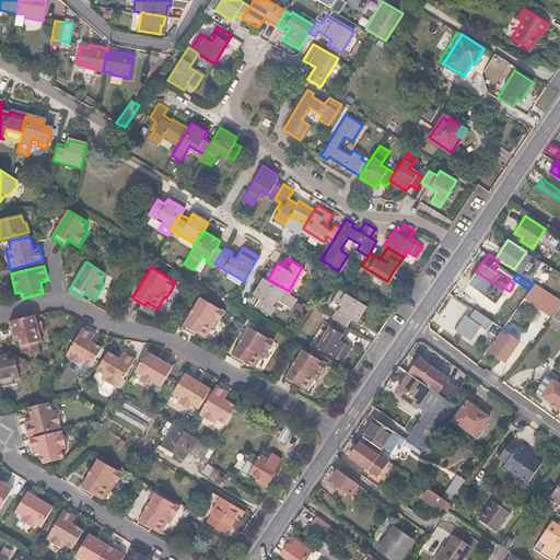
[(289,306),(295,295),(289,291),(268,279),(263,276),(253,292),(259,296),(256,303),(271,313),(276,305),(272,303),(276,298),(289,306)]
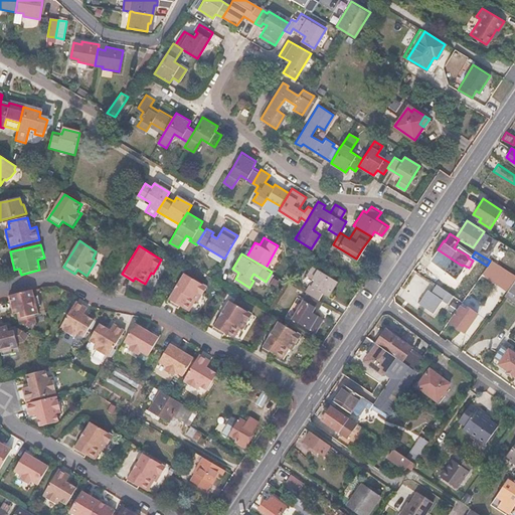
[(487,266),(483,271),(490,276),(495,269),(507,278),(503,284),(504,285),(501,290),(506,293),(514,279),(514,273),(491,259),(490,261),(487,266)]
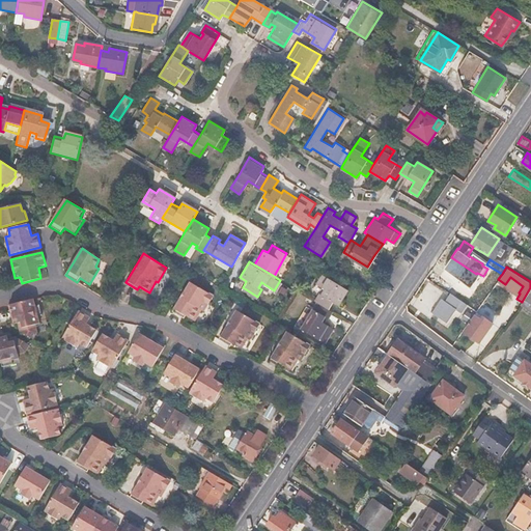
[(324,287),(316,301),(328,307),(332,300),(338,304),(347,288),(320,273),(315,282),(324,287)]
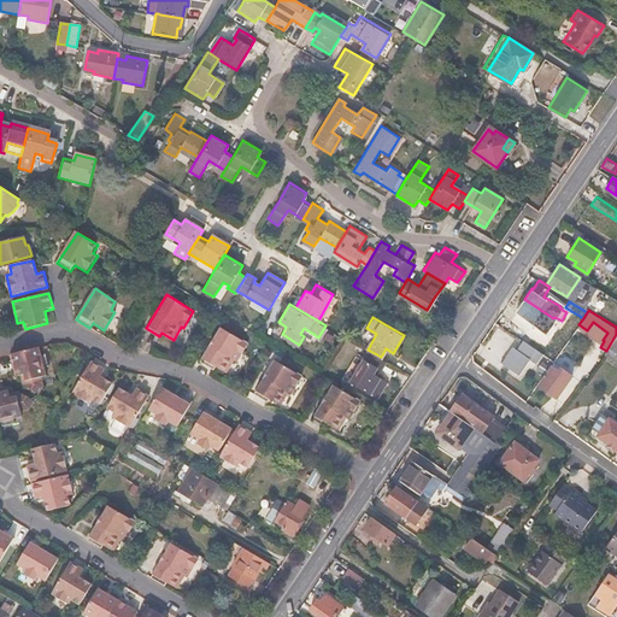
[(238,362),(248,344),(221,327),(199,360),(213,370),(216,365),(228,372),(235,360),(238,362)]
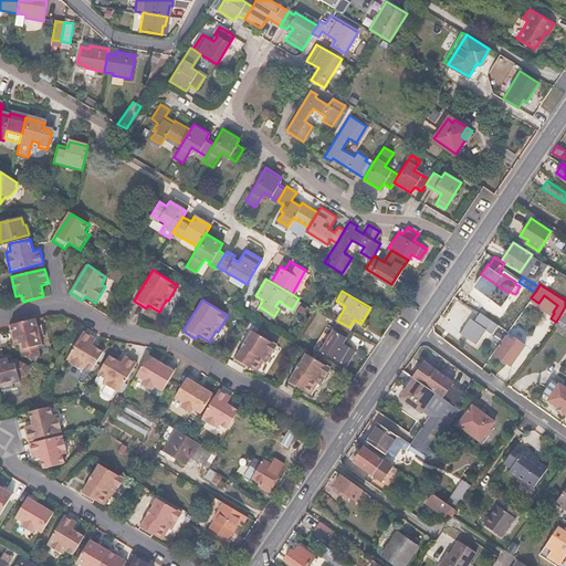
[(565,306),(556,322),(555,322),(565,328),(565,306)]
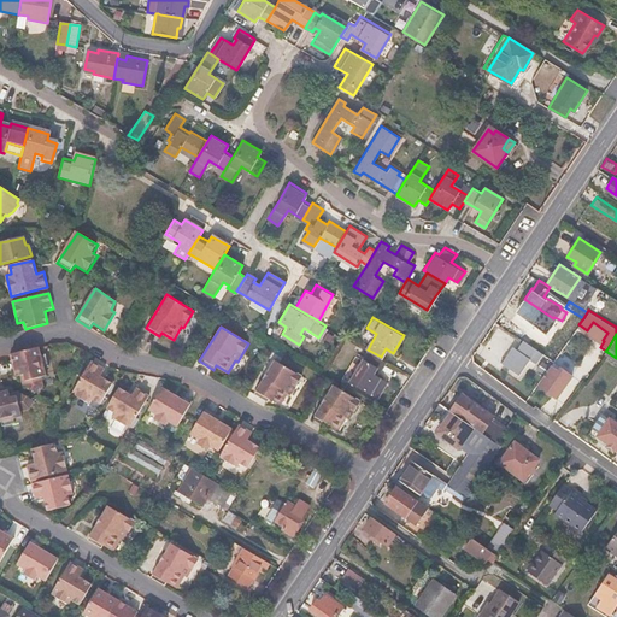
[(544,353),(526,341),(519,351),(516,348),(505,364),(519,374),(530,359),(536,363),(544,353)]
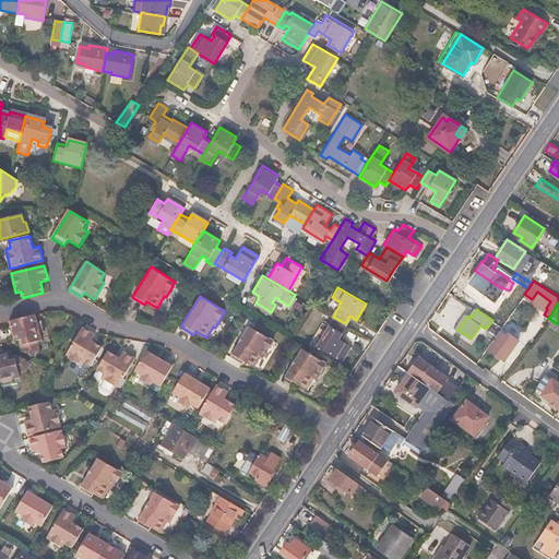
[(34,314),(8,321),(13,342),(20,340),(22,345),(20,348),(34,358),(40,347),(38,341),(40,340),(38,333),(42,332),(39,321),(36,322),(34,314)]
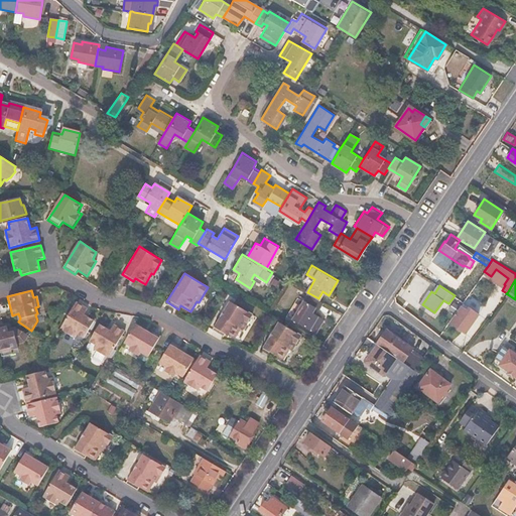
[(317,307),(323,300),(318,298),(307,292),(292,317),(313,332),(323,317),(311,310),(314,305),(317,307)]
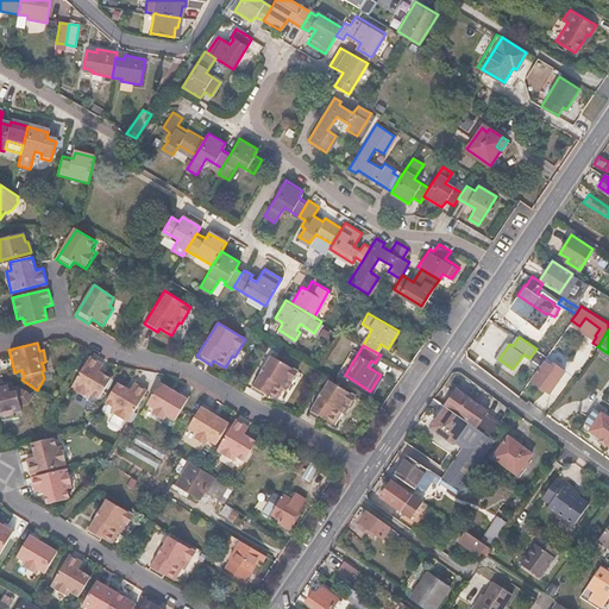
[(297,371),(271,355),(251,387),(263,395),(265,391),(277,399),(284,387),(288,389),(297,371)]
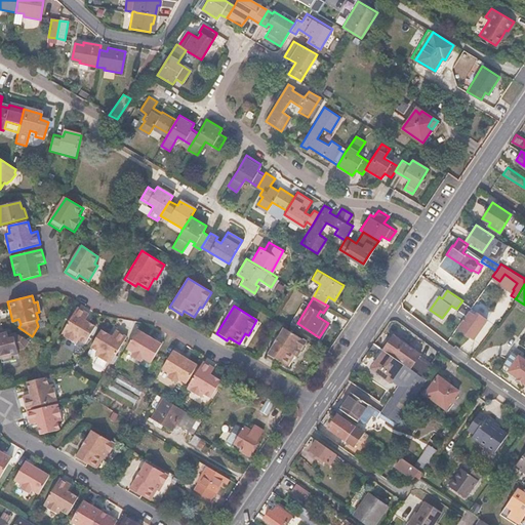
[(88,346),(96,332),(85,326),(88,320),(73,311),(59,331),(66,334),(64,338),(74,344),(76,340),(82,345),(83,342),(88,346)]
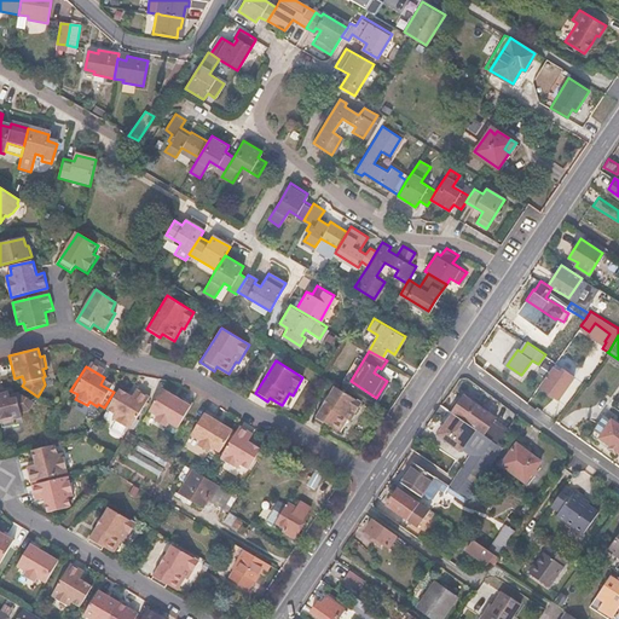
[(553,366),(545,377),(548,379),(543,383),(547,386),(544,391),(555,397),(568,377),(553,366)]
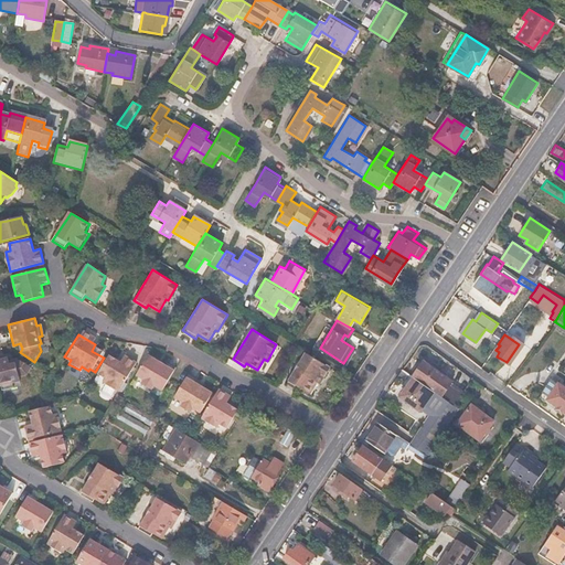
[(320,383),(330,368),(306,352),(286,383),(298,391),(300,387),(310,393),(318,382),(320,383)]
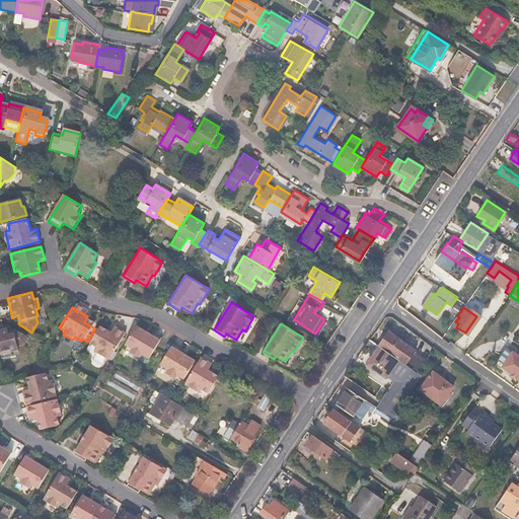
[(151,335),(136,325),(125,345),(132,349),(129,352),(138,358),(140,354),(148,359),(161,338),(153,332),(151,335)]
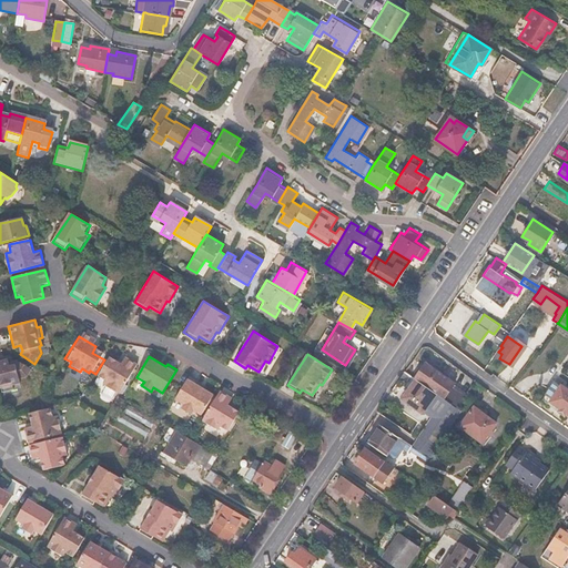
[(0,359),(0,389),(1,392),(12,389),(11,386),(19,384),(19,381),(26,379),(31,368),(17,359),(14,364),(8,366),(6,359),(0,359)]
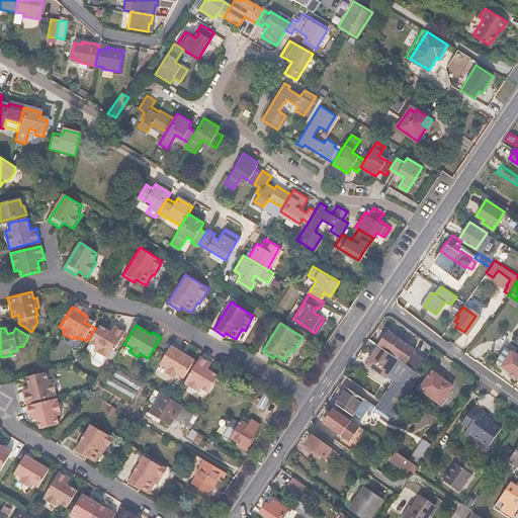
[(105,334),(95,328),(87,341),(91,343),(90,345),(96,349),(94,352),(103,358),(106,354),(111,358),(123,337),(108,329),(105,334)]
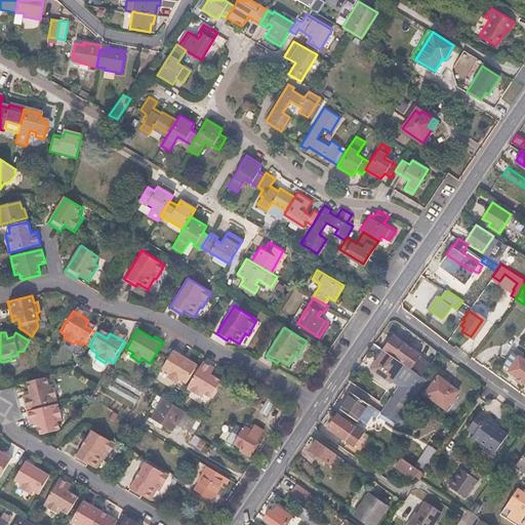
[(422,377),(430,366),(417,358),(420,354),(393,335),(382,349),(385,350),(422,377)]
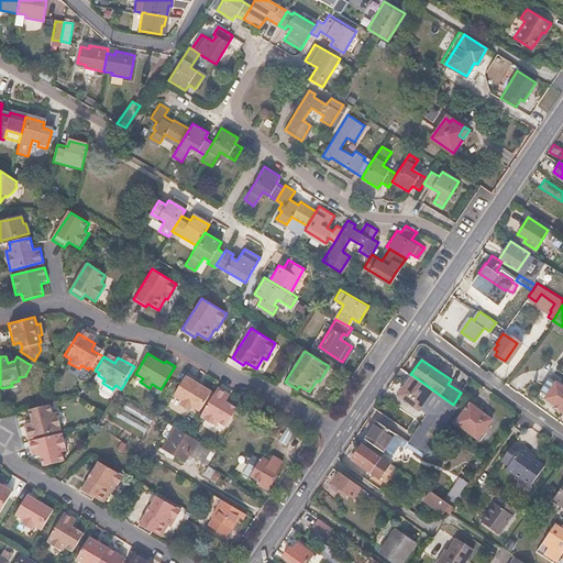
[(199,411),(210,390),(192,381),(195,377),(186,373),(173,396),(181,400),(179,405),(188,410),(191,407),(199,411)]
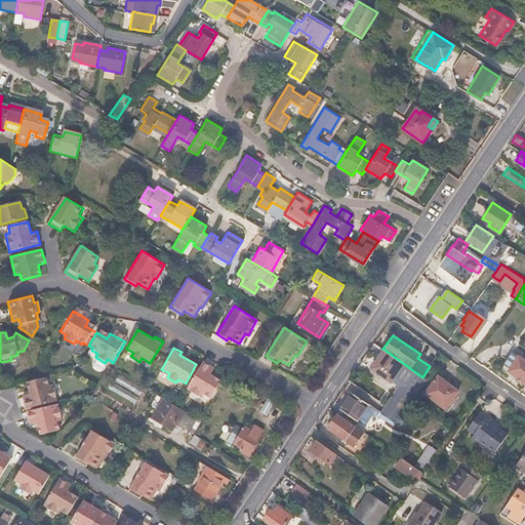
[(404,429),(419,407),(412,402),(408,399),(422,377),(385,350),(371,368),(391,380),(392,378),(395,379),(396,378),(401,382),(379,412),(404,429)]
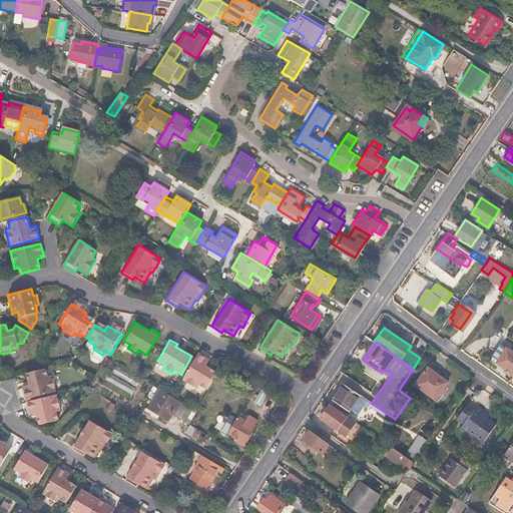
[(499,358),(493,354),(487,361),(494,365),(495,363),(512,375),(512,351),(506,346),(499,358)]
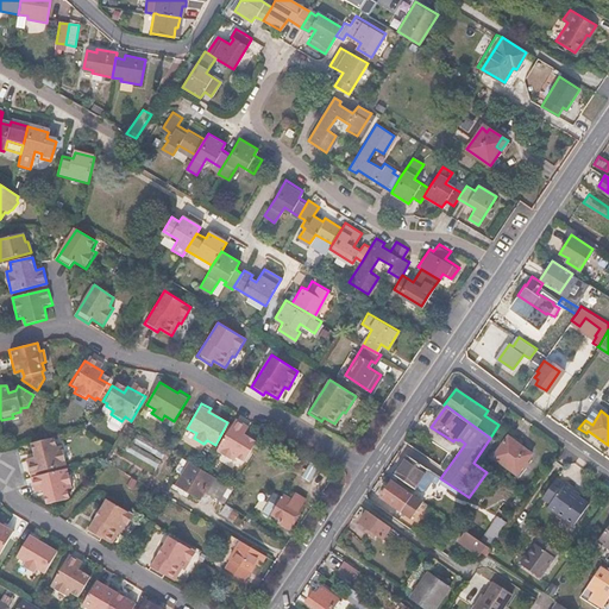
[(244,433),(248,426),(234,418),(215,450),(232,459),(236,454),(244,460),(256,440),(244,433)]
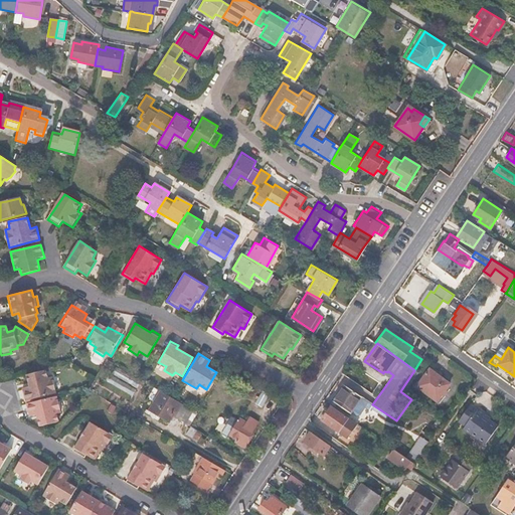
[(133,395),(140,381),(115,368),(108,381),(133,395)]
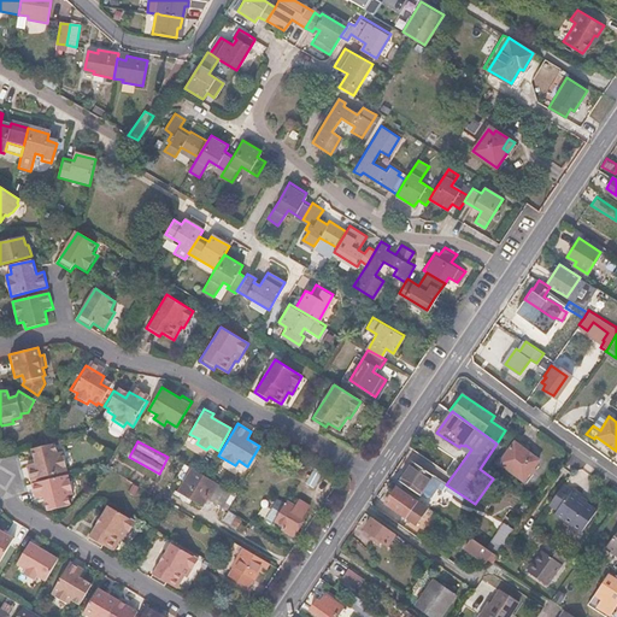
[(524,482),(540,460),(516,442),(500,464),(524,482)]
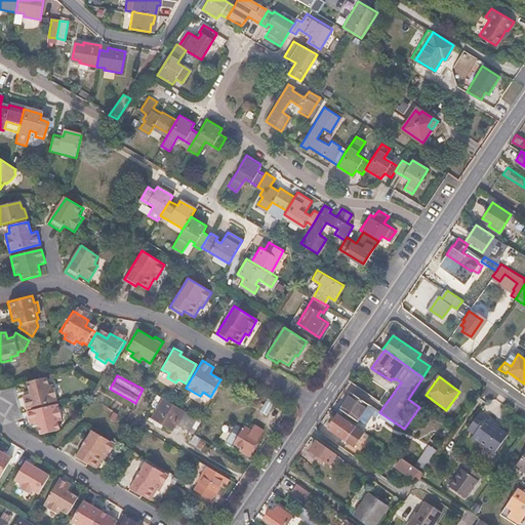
[(408,399),(412,402),(427,380),(422,377),(408,399)]
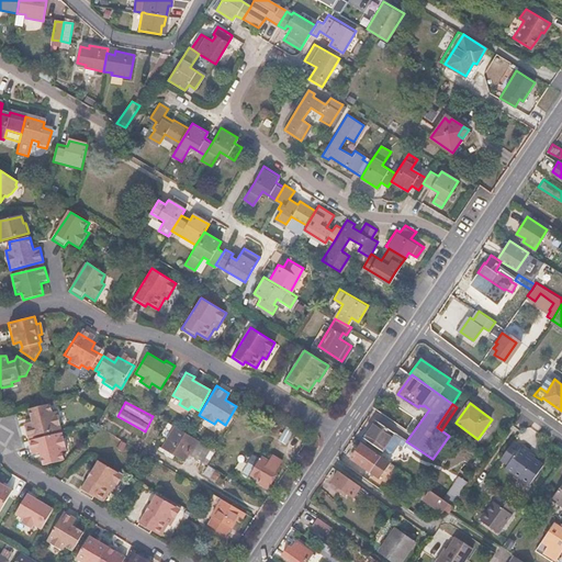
[(43,405),(25,409),(29,422),(22,424),(26,438),(58,429),(53,408),(44,411),(43,405)]
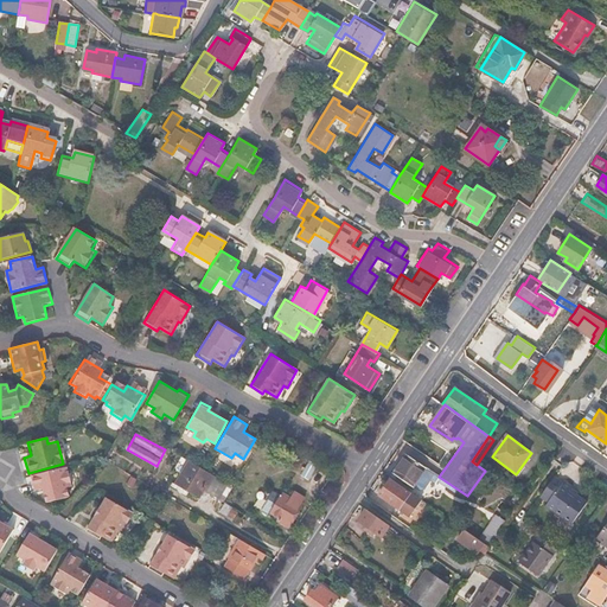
[(428,468),(404,453),(393,472),(413,485),(422,471),(425,473),(428,468)]
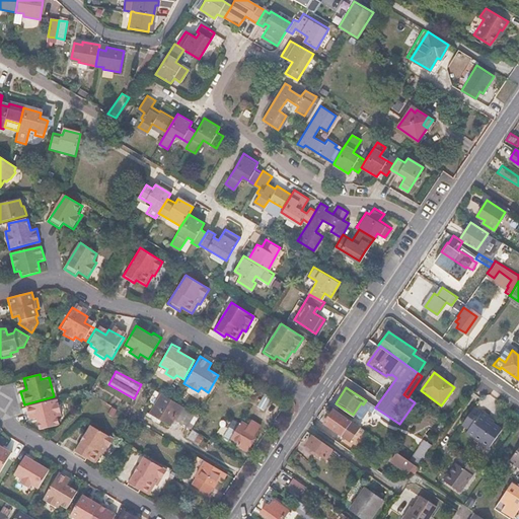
[(168,426),(180,405),(171,400),(160,393),(148,414),(168,426)]
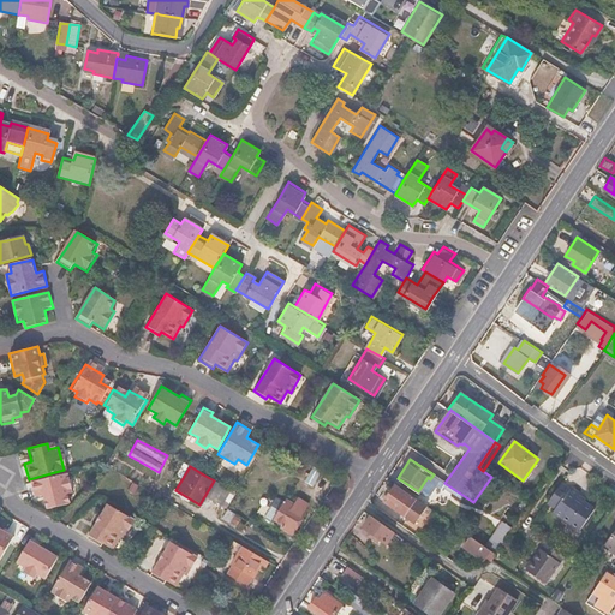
[(311,470),(305,482),(314,485),(320,473),(311,470)]
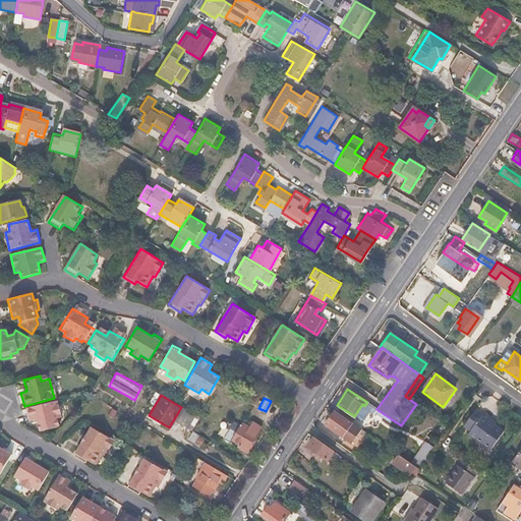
[(61,421),(55,402),(24,410),(29,422),(35,421),(38,431),(53,427),(53,423),(61,421)]
